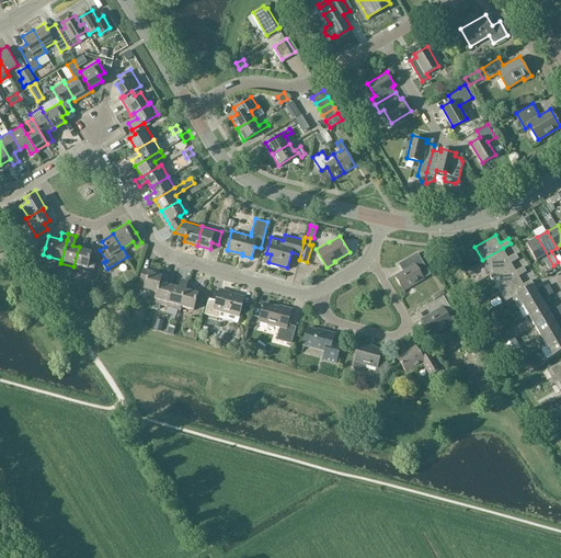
[(553,265),(537,237),(527,243),(536,260),(542,257),(549,268),(553,265)]
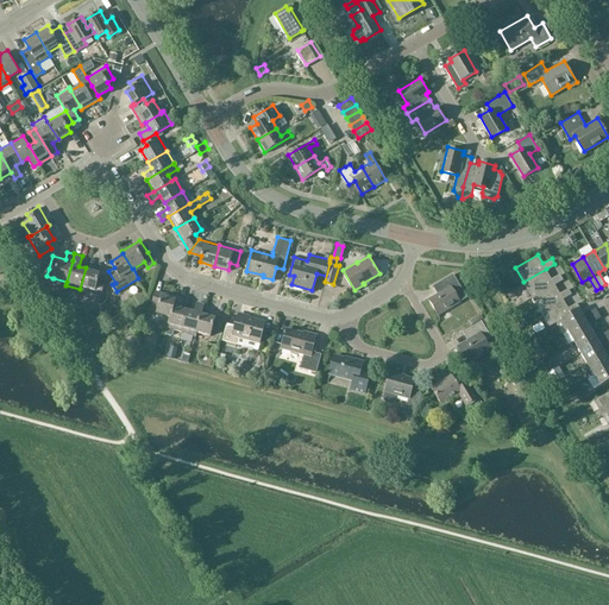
[(42,266),(38,260),(31,265),(35,271),(42,266)]
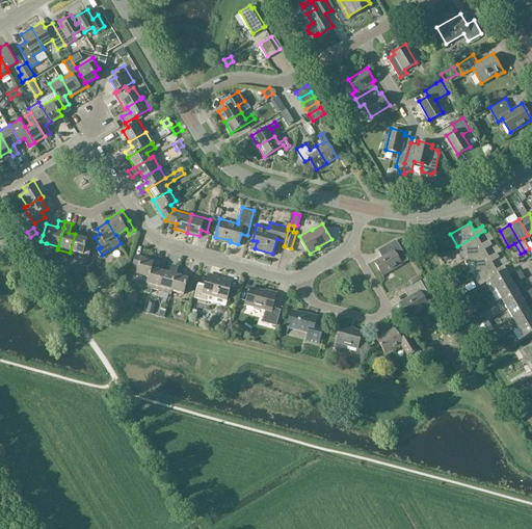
[(87,238),(75,234),(70,253),(88,258),(91,245),(85,243),(87,238)]
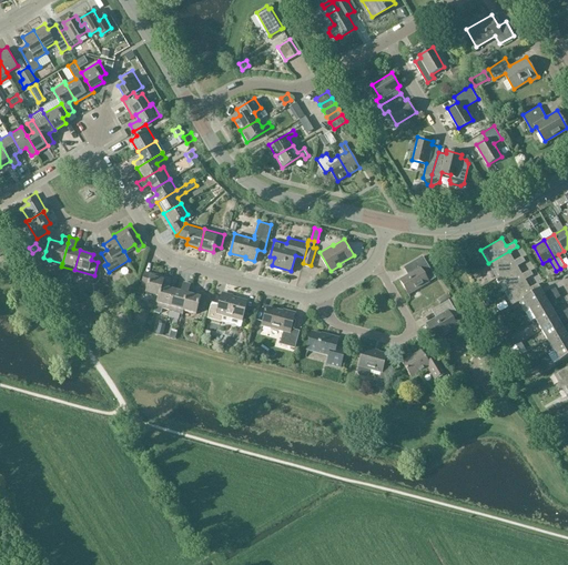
[(509,251),(488,263),(496,276),(517,264),(525,260),(523,254),(515,260),(509,251)]
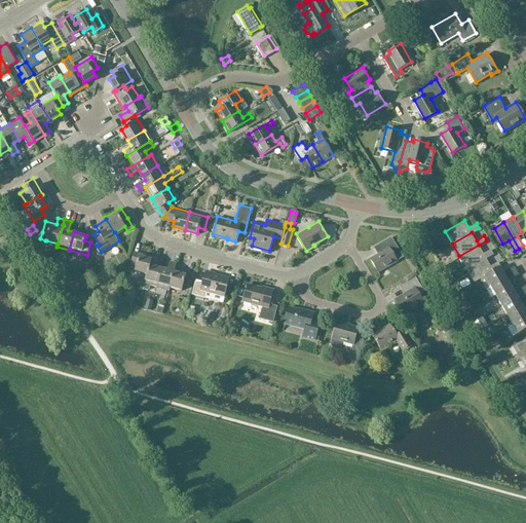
[(397,260),(401,257),(399,253),(401,252),(391,235),(374,246),(378,253),(370,258),(378,271),(398,260),(397,260)]
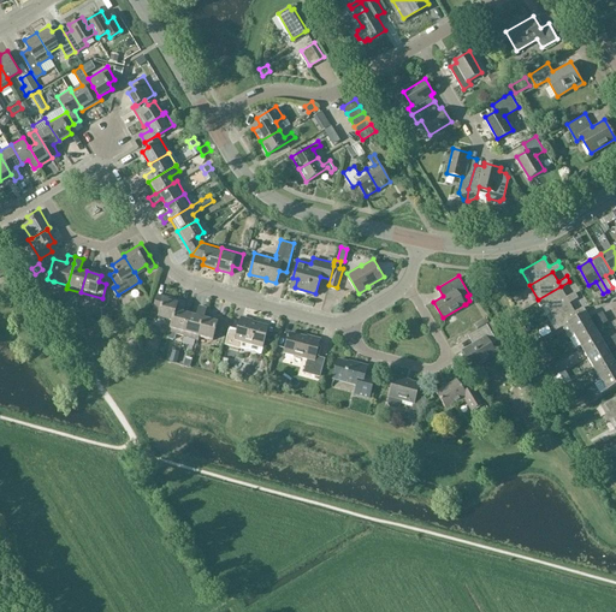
[(567,296),(561,286),(538,299),(546,314),(569,301),(578,296),(575,291),(567,296)]
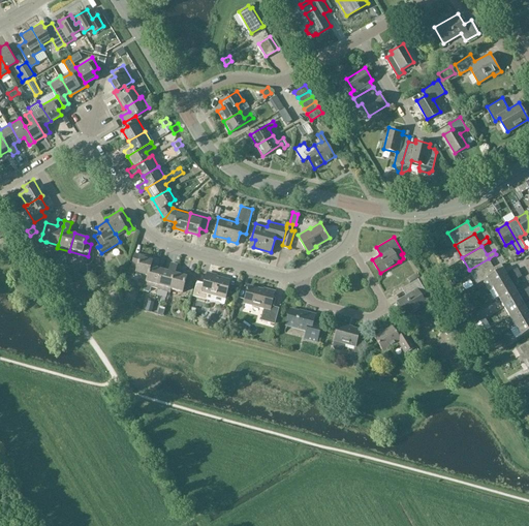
[(148,275),(153,256),(135,252),(132,264),(137,266),(136,272),(148,275)]
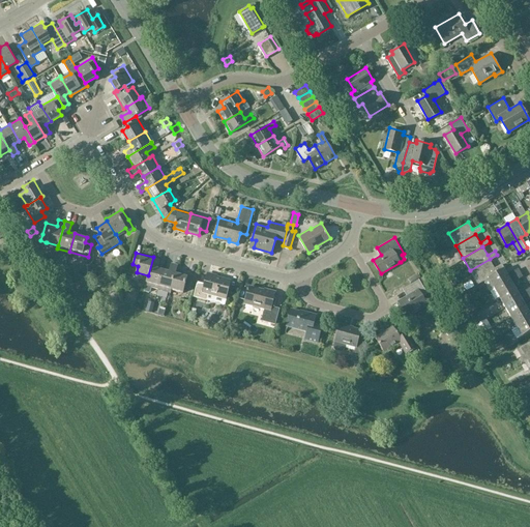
[(151,290),(152,286),(158,288),(163,269),(157,268),(159,259),(153,257),(148,275),(144,290),(148,291),(151,290)]
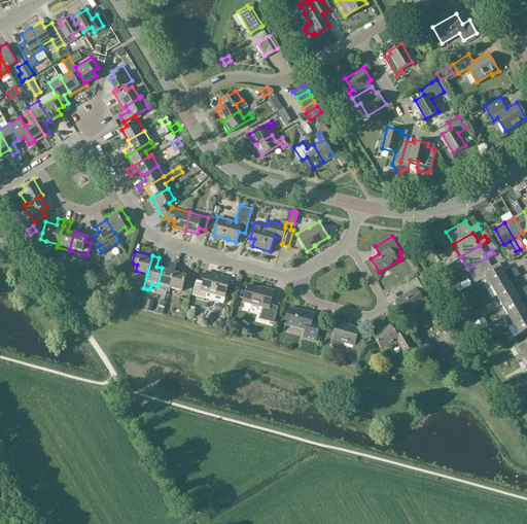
[(492,266),(487,257),(467,269),(475,282),(482,278),(486,276),(485,275),(501,267),(502,266),(499,262),(492,266)]
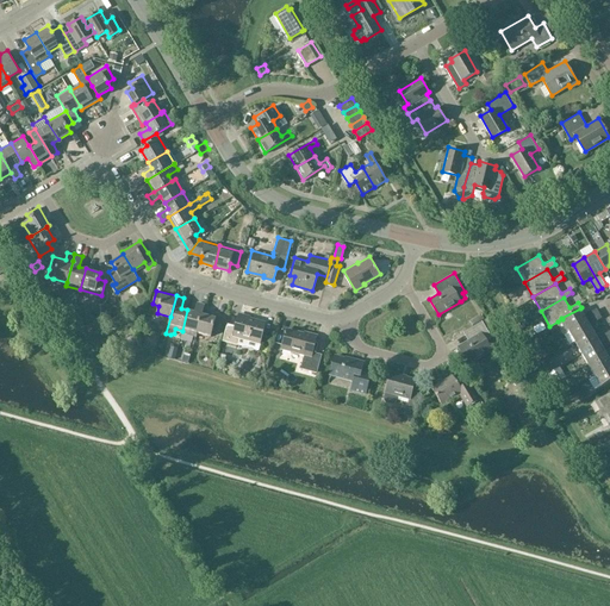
[(194,312),(187,310),(182,331),(197,335),(197,331),(203,310),(205,304),(198,301),(194,312)]
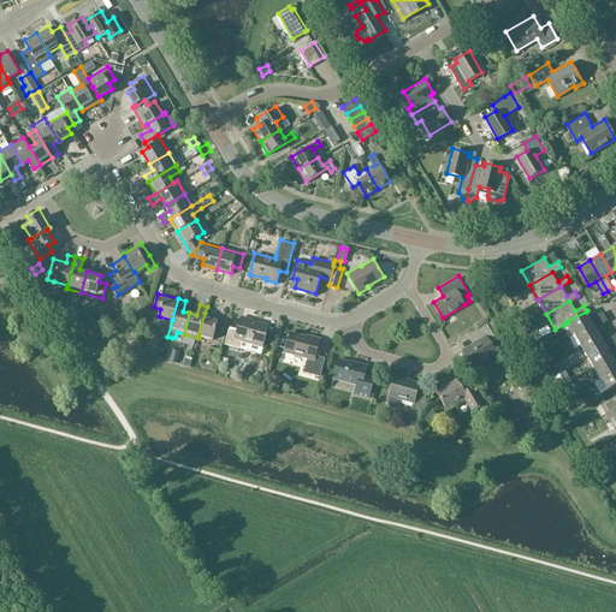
[(567,321),(568,322),(563,325),(569,336),(574,333),(604,315),(602,310),(590,318),(586,312),(567,321)]
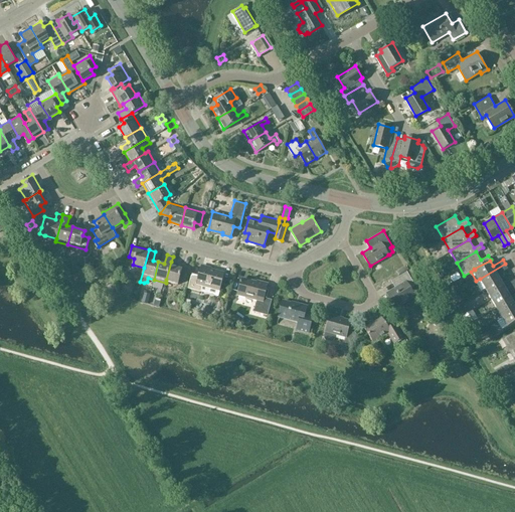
[(188,267),(171,262),(166,280),(178,283),(179,277),(185,279),(188,267)]
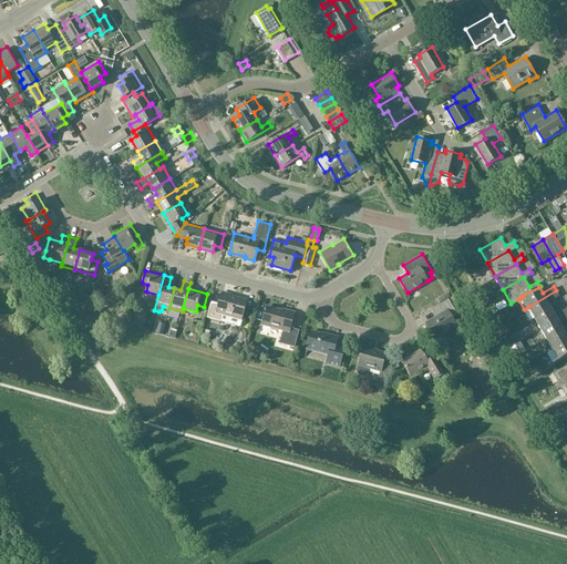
[(556,290),(528,307),(534,317),(552,307),(547,301),(559,295),(556,290)]
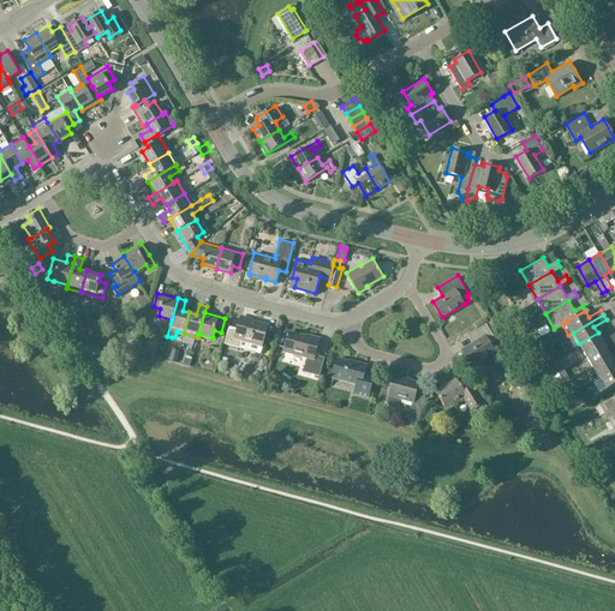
[(260,352),(262,343),(267,324),(252,319),(252,318),(242,316),(238,328),(230,325),(225,342),(260,352)]
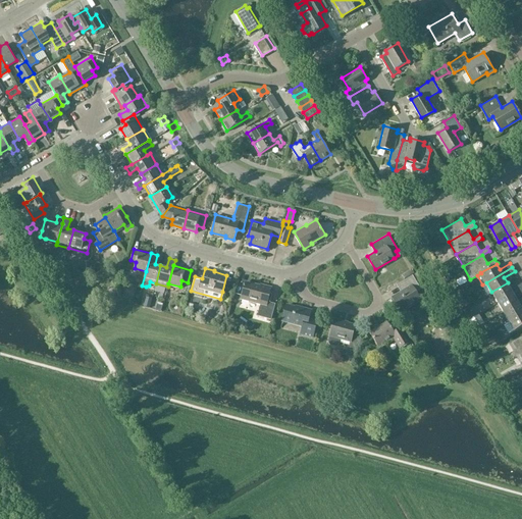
[(415,292),(421,288),(413,274),(400,281),(405,289),(394,296),(402,310),(419,299),(415,292)]
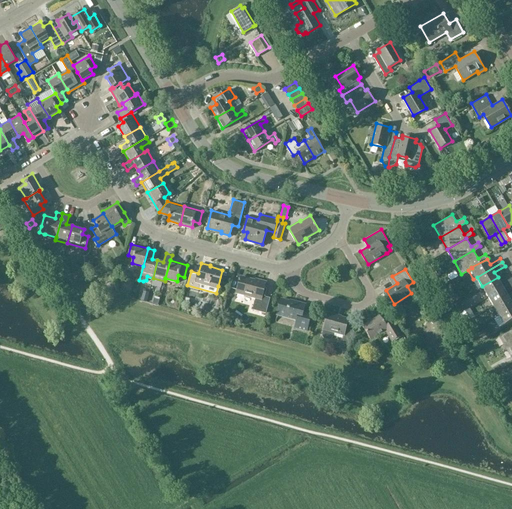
[(266,312),(270,296),(262,294),(266,280),(256,277),(255,279),(241,275),(236,291),(256,297),(252,308),(266,312)]
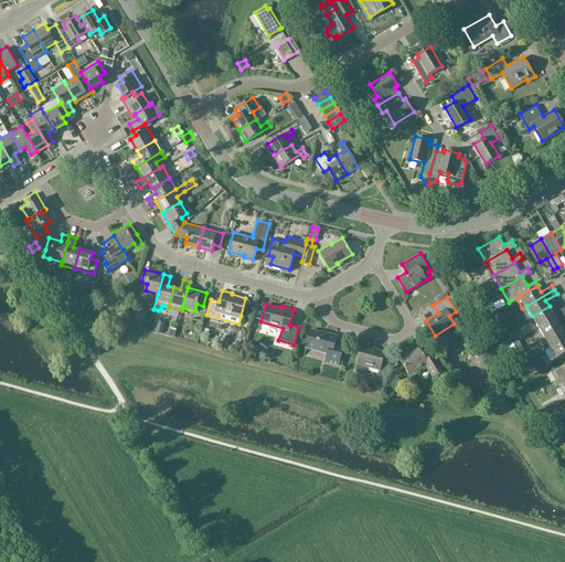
[(553,313),(550,306),(532,316),(539,326),(564,310),(564,306),(553,313)]
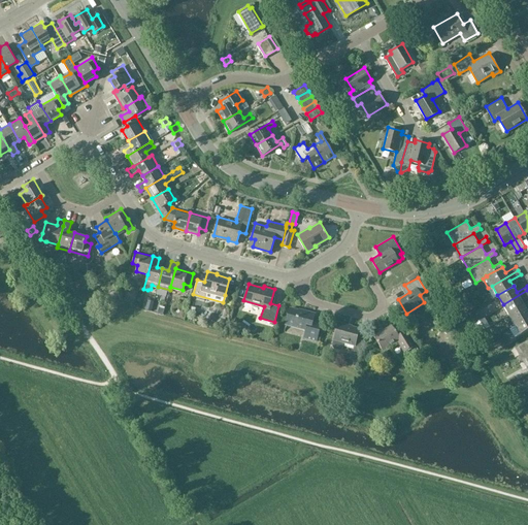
[(527,295),(527,290),(503,304),(508,315),(525,305),(521,299),(527,295)]
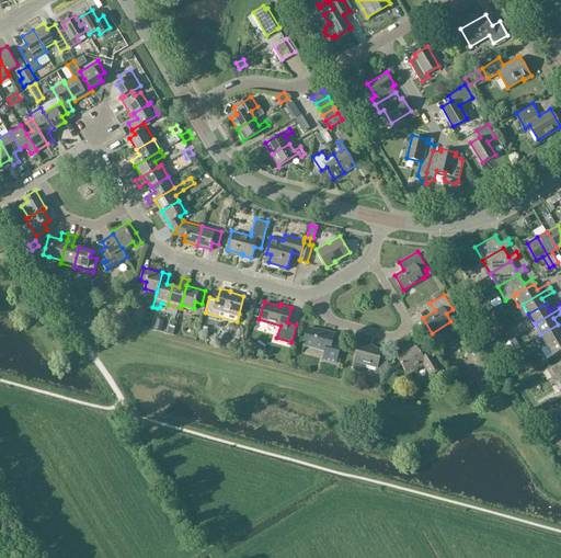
[(558,325),(540,334),(547,344),(560,336),(560,330),(558,325)]
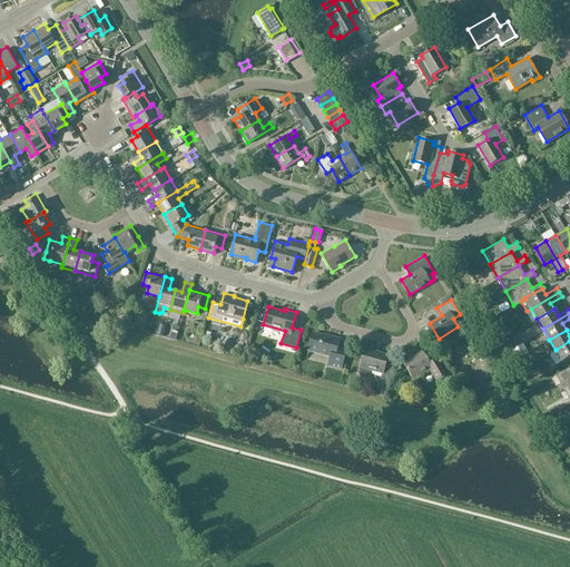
[(342,367),(346,349),(337,346),(340,338),(328,334),(328,335),(313,331),(308,349),(331,355),(328,363),(342,367)]
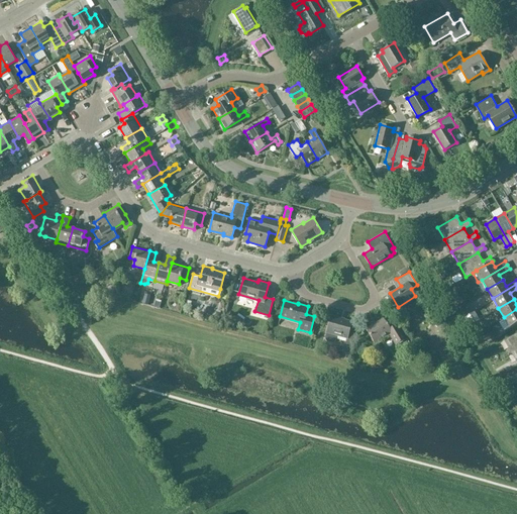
[(516,309),(504,317),(509,327),(516,322),(516,309)]
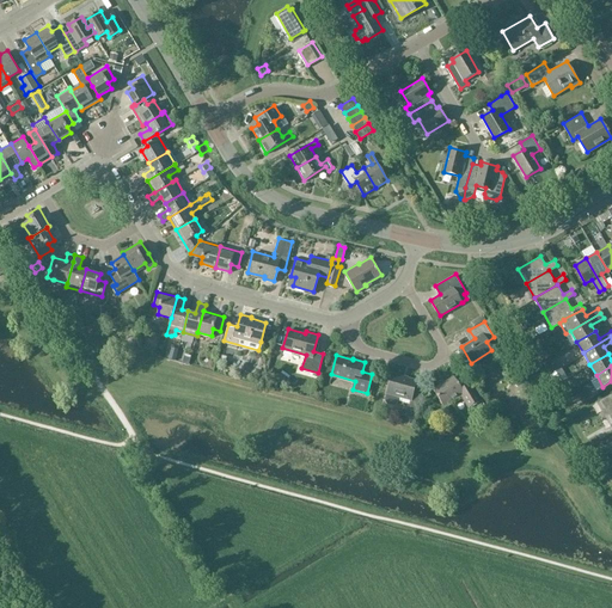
[(256,367),(254,375),(262,378),(264,369),(256,367)]
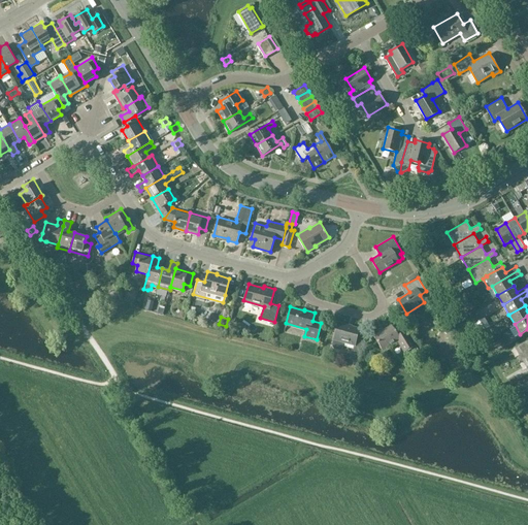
[(338,321),(333,338),(332,342),(332,345),(333,346),(334,348),(337,349),(339,349),(340,348),(342,347),(342,346),(343,341),(355,345),(353,352),(361,354),(365,337),(358,335),(360,327),(348,324),(348,323),(338,321)]
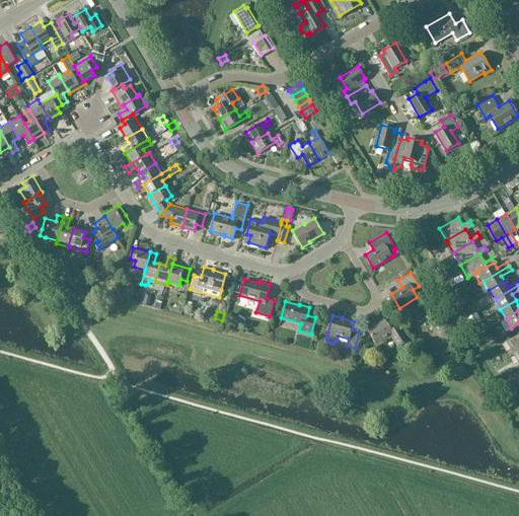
[(397,345),(406,340),(398,325),(392,329),(385,318),(367,329),(376,344),(391,335),(397,345)]
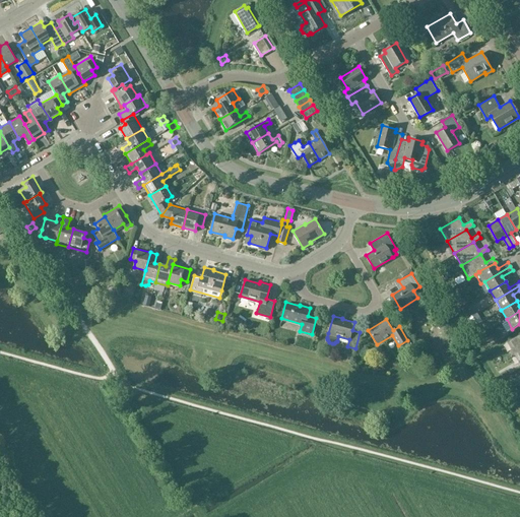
[(519,350),(519,333),(507,341),(515,353),(519,350)]
